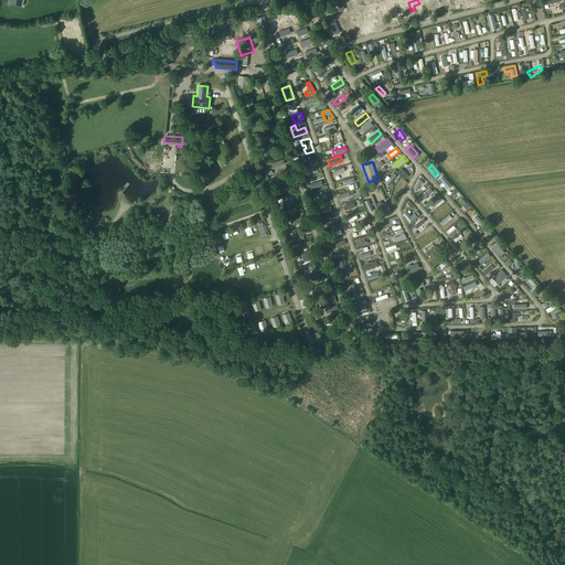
[(409,174),(402,168),(397,171),(405,179),(409,174)]
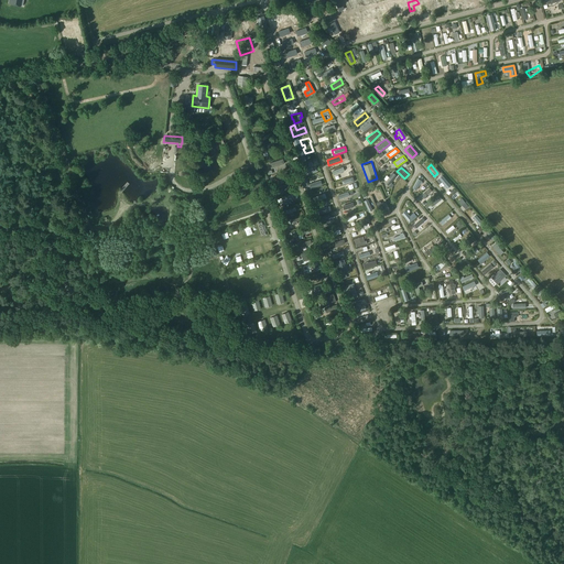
[(389,185),(397,175),(392,172),(384,183),(389,185)]
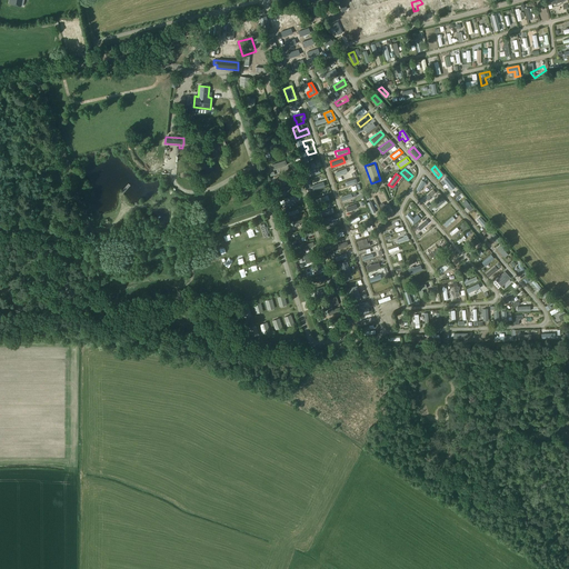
[(427,193),(420,200),(423,203),(430,197),(427,193)]
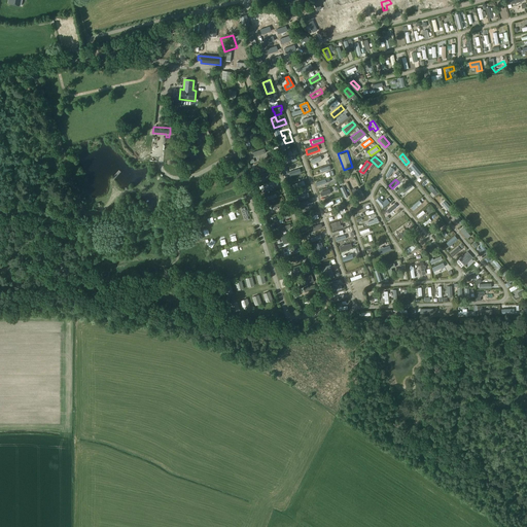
[(276,180),(267,183),(269,188),(274,186),(276,190),(281,188),(279,184),(278,184),(276,180)]
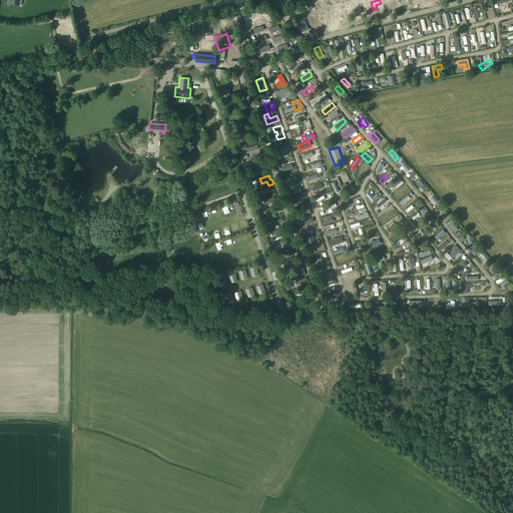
[(422,189),(425,186),(419,180),(416,183),(422,189)]
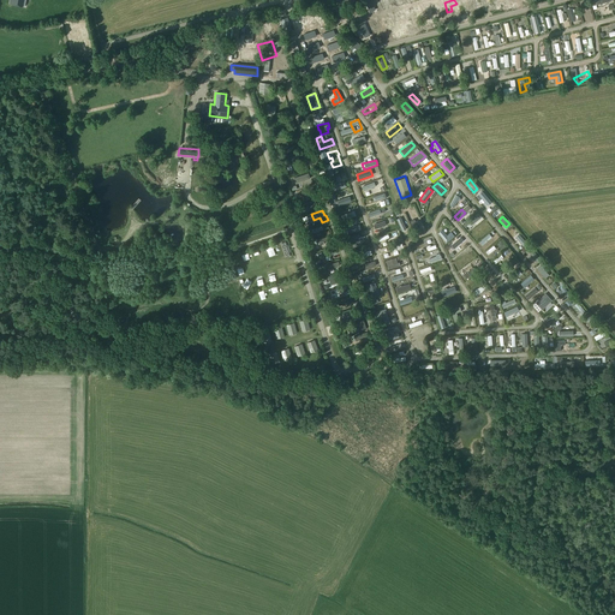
[(442,230),(437,233),(446,243),(454,236),(451,232),(447,236),(442,230)]
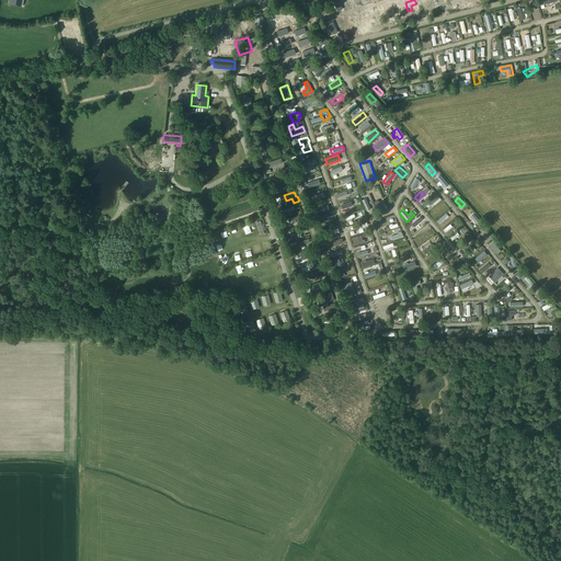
[(476,225),(478,221),(471,214),(468,216),(476,225)]
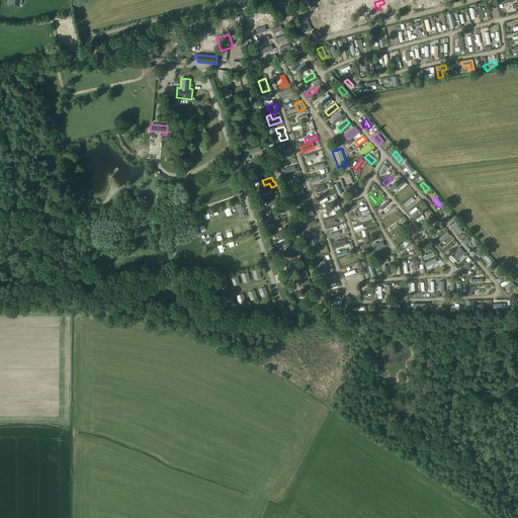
[(394,204),(383,211),(386,216),(396,207),(394,204)]
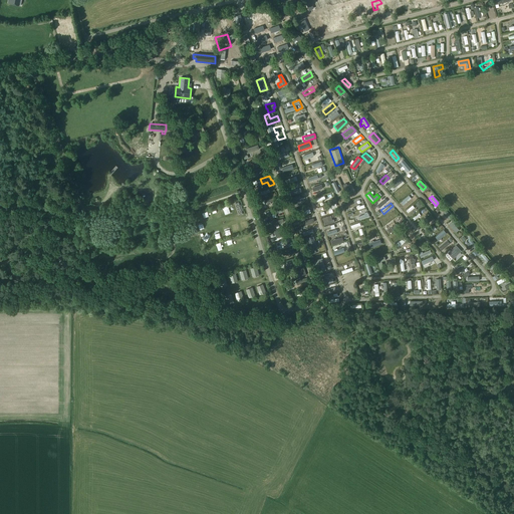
[(417,211),(410,218),(413,221),(420,214),(417,211)]
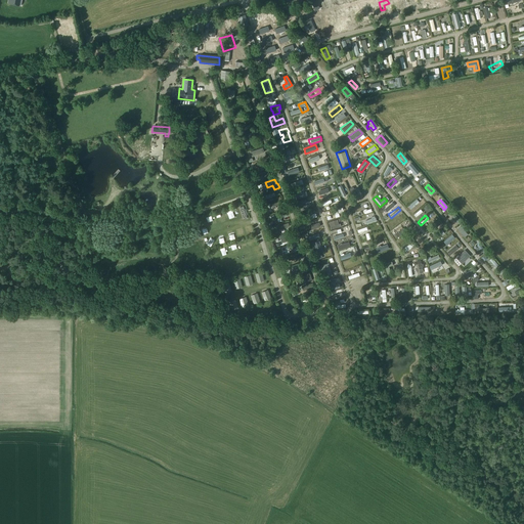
[(333,221),(329,222),(331,229),(341,226),(340,223),(335,225),(333,221)]
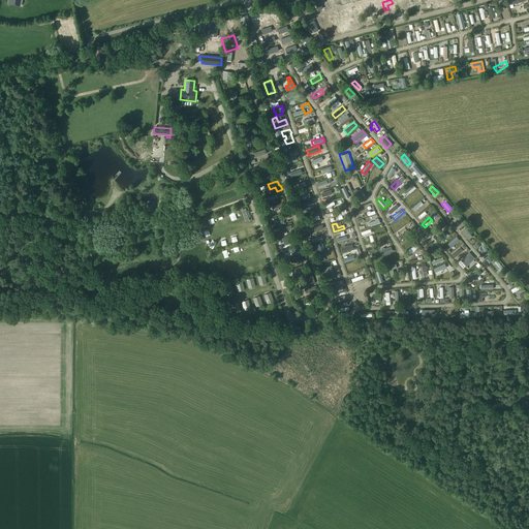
[(438,229),(436,226),(433,229),(430,226),(427,229),(431,236),(438,229)]
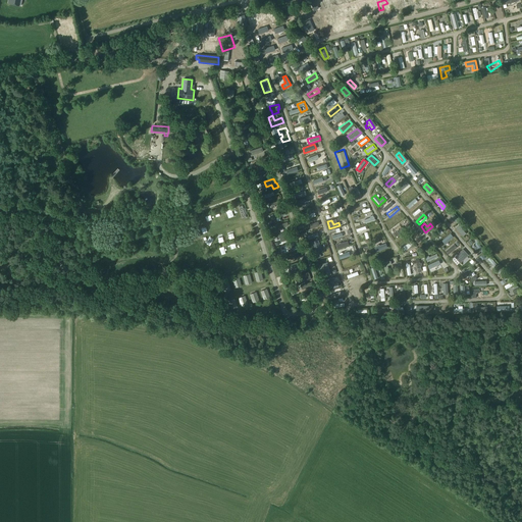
[(399,228),(397,225),(387,231),(389,235),(399,228)]
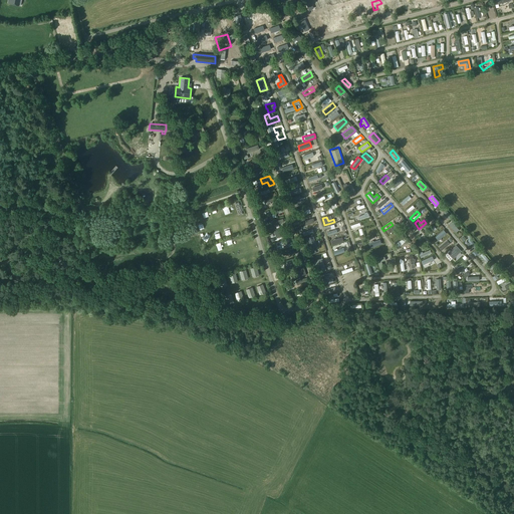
[(435,222),(426,232),(428,233),(437,224),(435,222)]
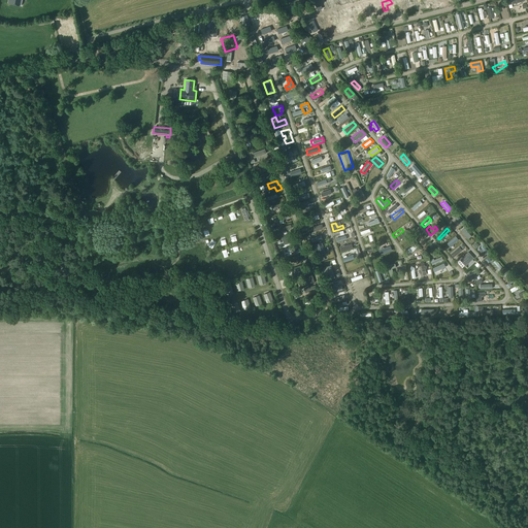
[(466,239),(469,235),(462,228),(458,231),(466,239)]
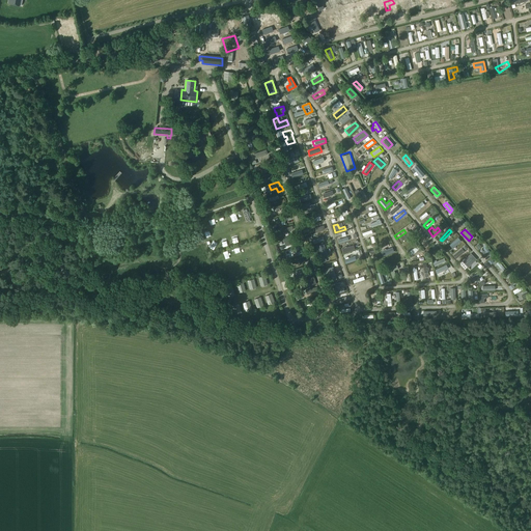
[(295,234),(283,240),(285,247),(298,242),(295,234)]
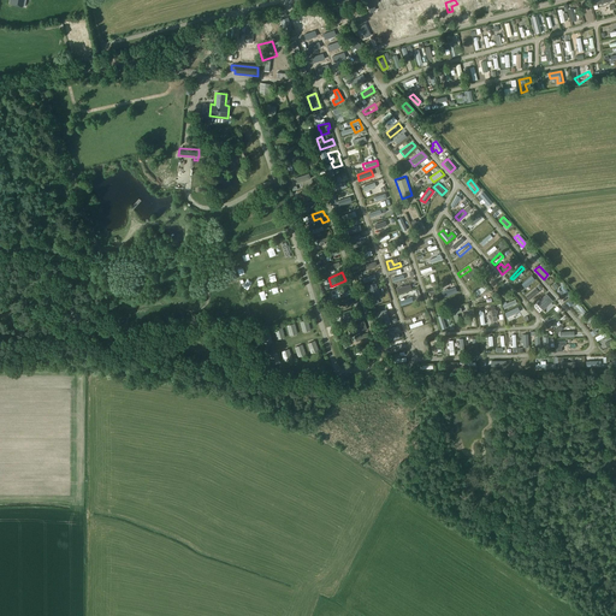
[(379,272),(365,278),(367,283),(381,278),(379,272)]
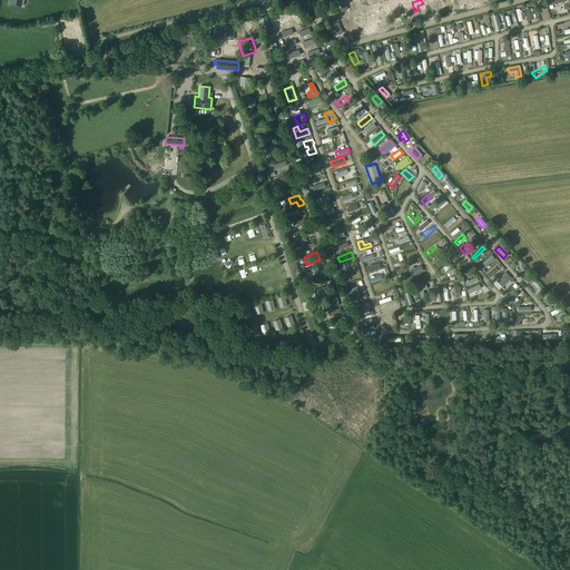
[(464,261),(460,257),(451,265),(455,268),(464,261)]
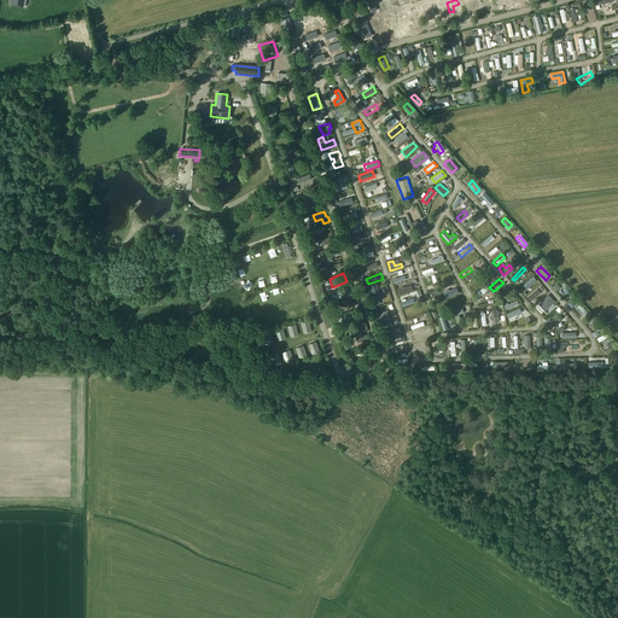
[(331,291),(332,297),(354,290),(351,284),(331,291)]
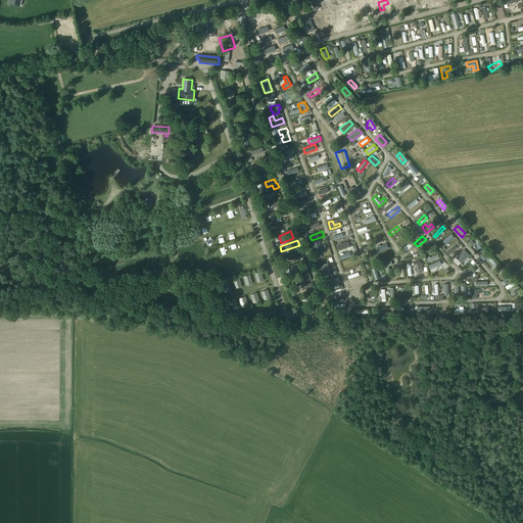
[(319,240),(312,243),(316,254),(323,251),(319,240)]
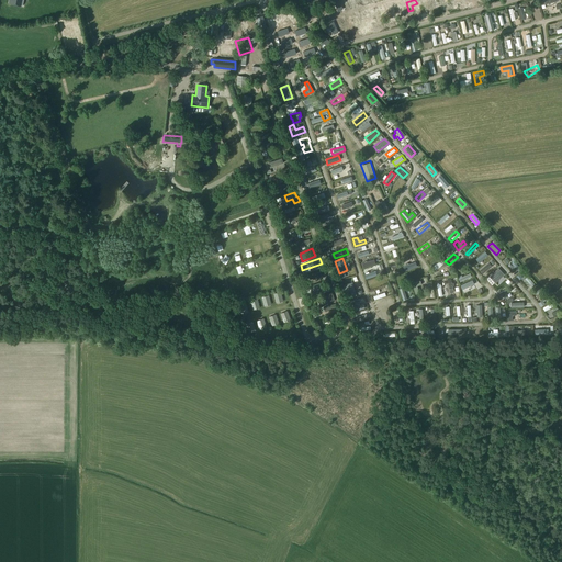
[(374,259),(362,262),(363,268),(375,263),(374,259)]
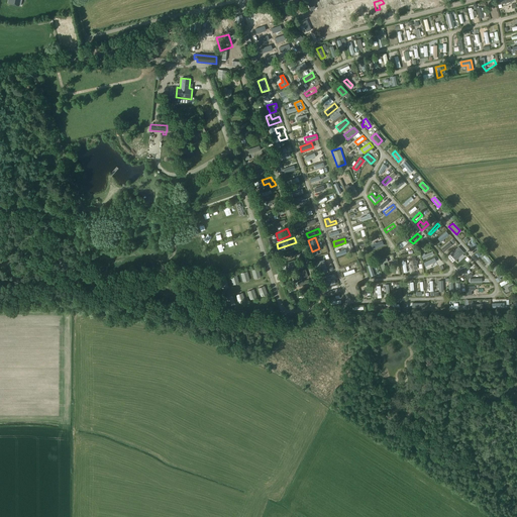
[(456,254),(455,253),(462,248),(458,243),(446,253),(450,259),(456,254)]
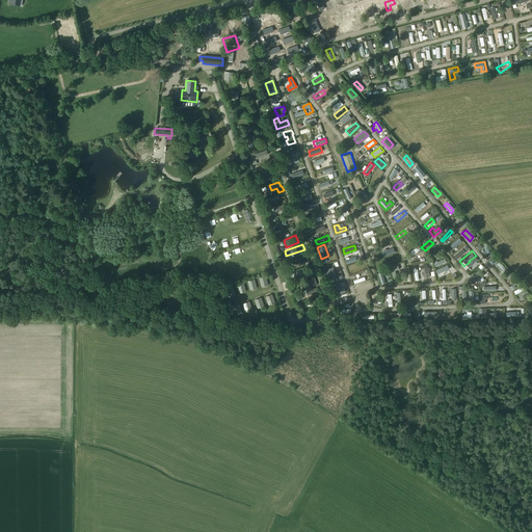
[(445,259),(434,263),(435,267),(447,262),(445,259)]
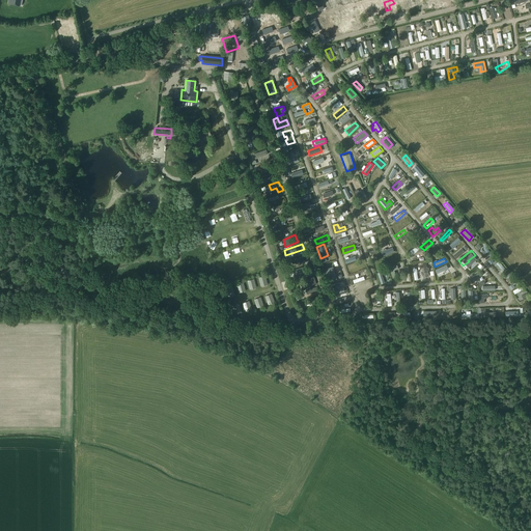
[(502,272),(505,269),(499,262),(496,266),(502,272)]
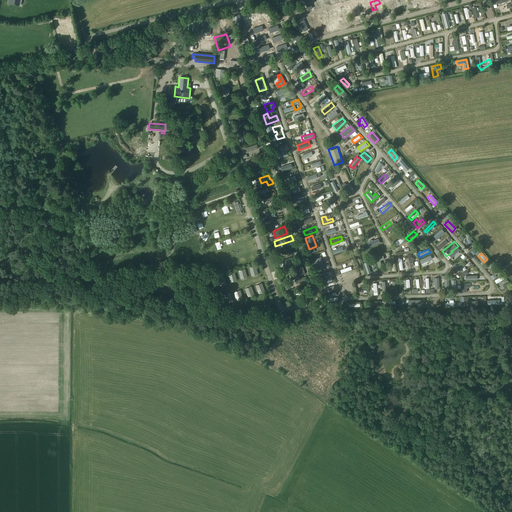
[(380,261),(384,259),(383,256),(375,258),(378,268),(382,267),(380,261)]
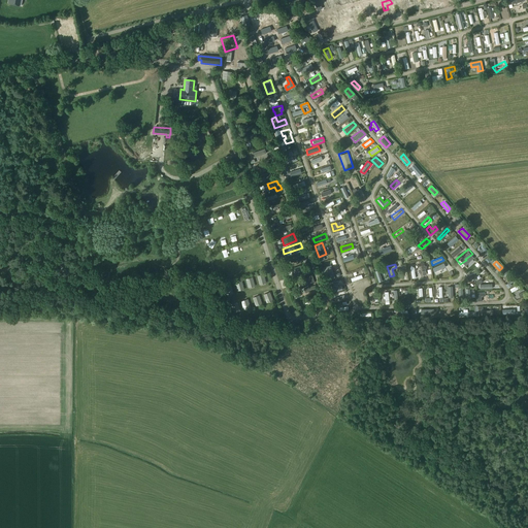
[(331,265),(323,268),(326,281),(335,277),(331,265)]
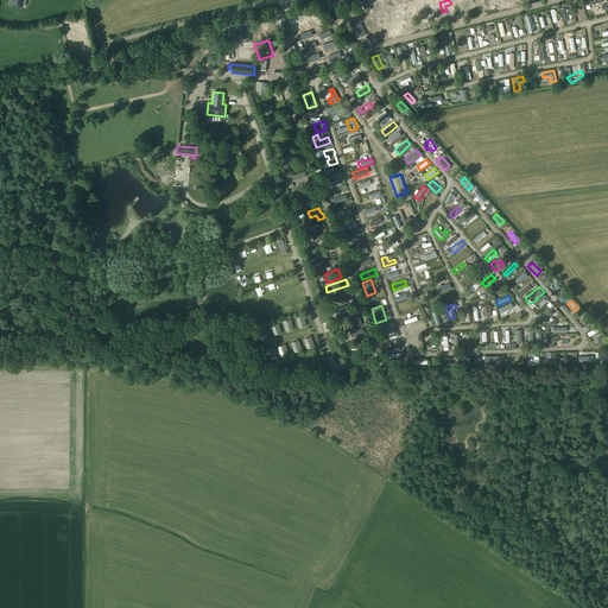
[(586,324),(582,327),(584,330),(589,329),(588,328),(591,327),(586,314),(580,316),(577,311),(572,314),(576,320),(580,318),(581,322),(583,321),(586,324)]
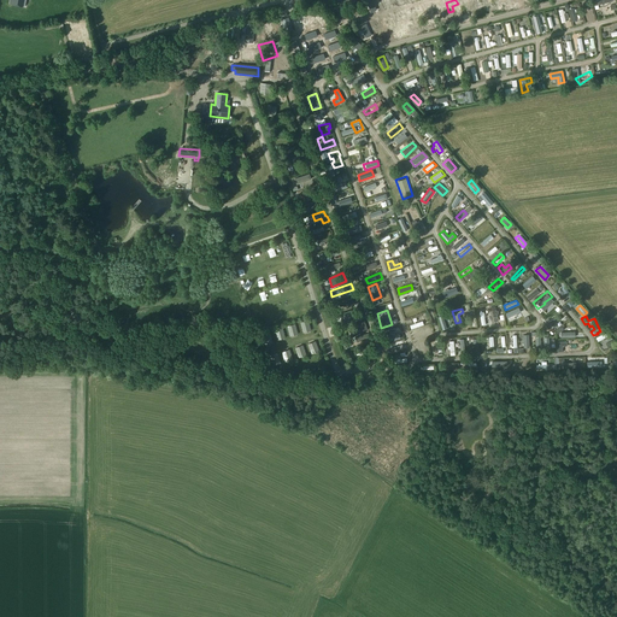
[(364,321),(348,327),(350,331),(356,329),(357,331),(359,330),(360,333),(368,330),(364,321)]
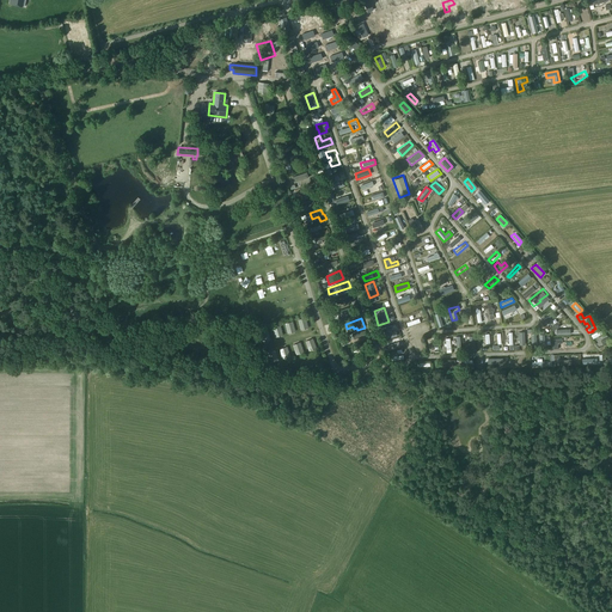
[(365,330),(352,335),(354,340),(366,336),(365,330)]
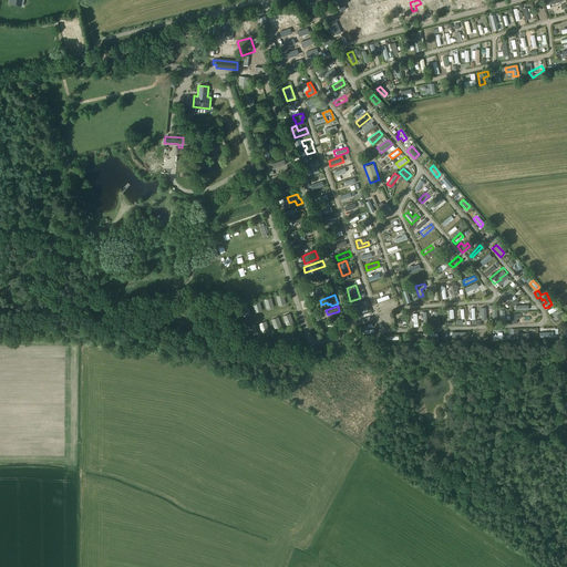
[(368,311),(366,306),(354,310),(357,316),(368,311)]
